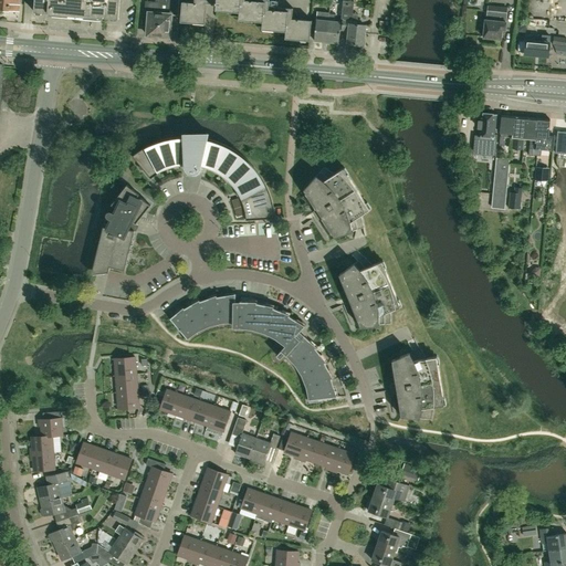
[(0,0),(0,9),(9,10),(9,9),(19,10),(19,0),(0,0)]
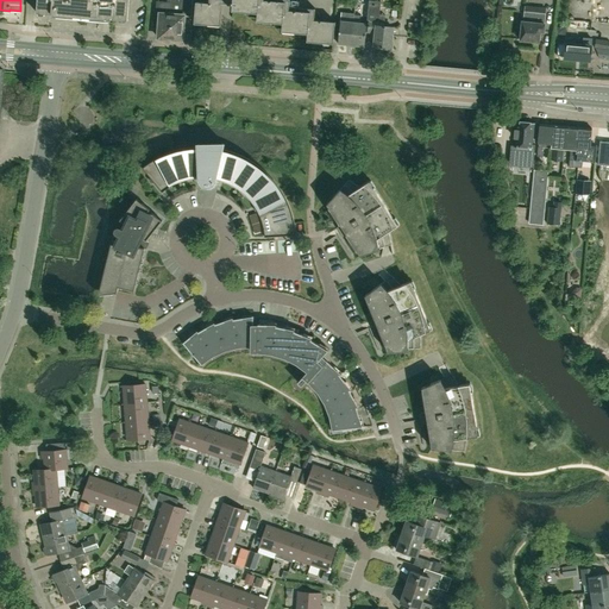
[(63,14),(63,0),(38,0),(37,12),(63,14)]
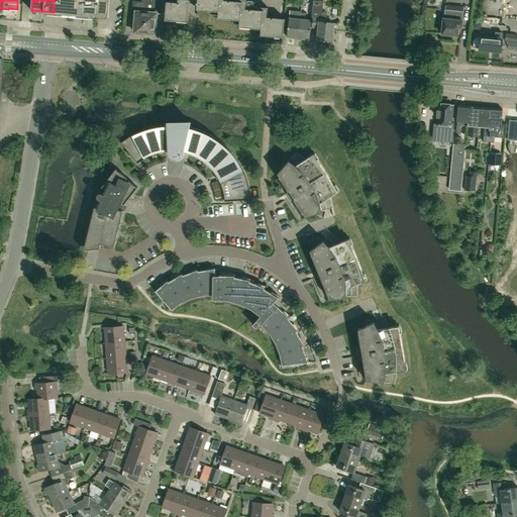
[(54,0),(54,12),(55,15),(67,16),(69,14),(71,14),(73,17),(74,0),(54,0)]
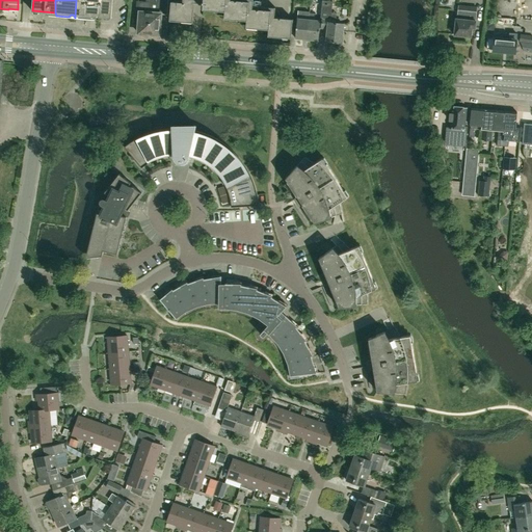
[(76,0),(75,18),(86,19),(89,16),(111,19),(112,0),(76,0)]
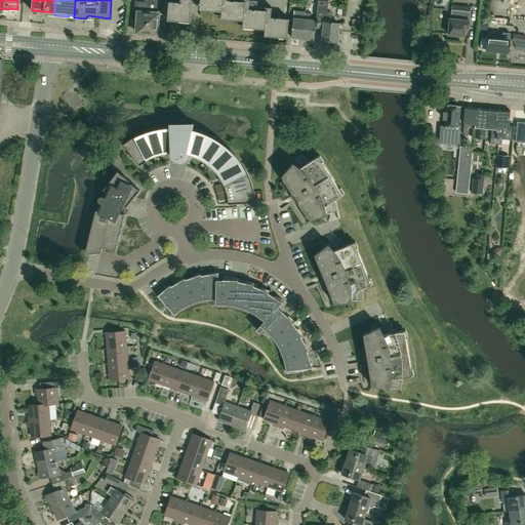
[(155,0),(147,0),(147,2),(135,1),(134,11),(138,12),(136,32),(147,33),(149,12),(154,12),(155,2),(155,0)]
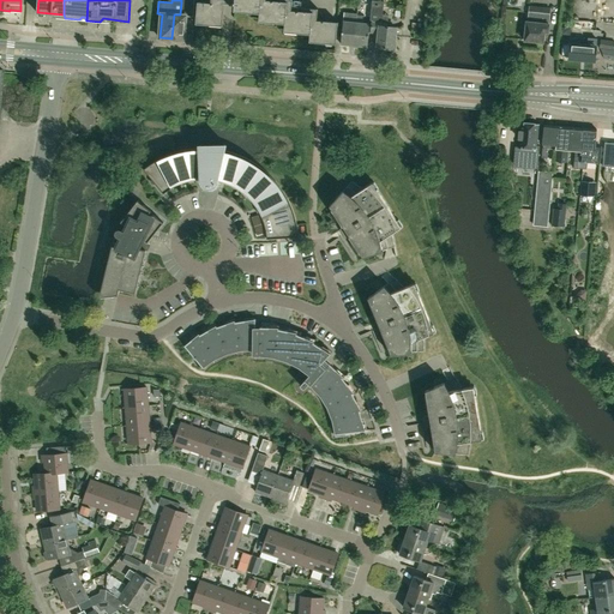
[(174,14),(172,38),(184,40),(186,16),(187,16),(187,11),(194,11),(194,0),(181,0),(181,2),(180,14),(174,14)]
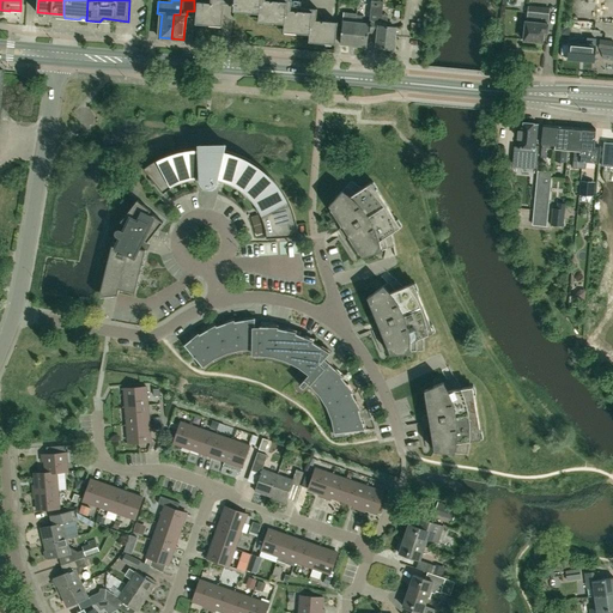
[(223,25),(224,0),(211,0),(211,1),(198,0),(196,23),(223,25)]
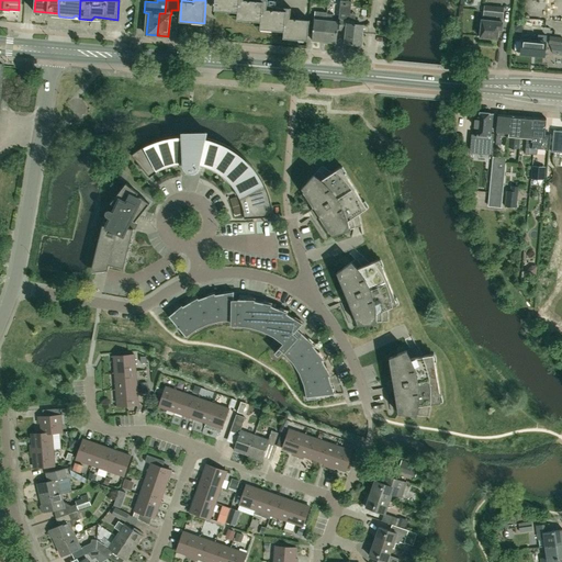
[(291,8),(263,6),(263,0),(215,0),(215,8),(238,9),(237,18),(261,20),(260,27),(284,30),(283,37),(307,40),(310,20),(290,19),(291,8)]
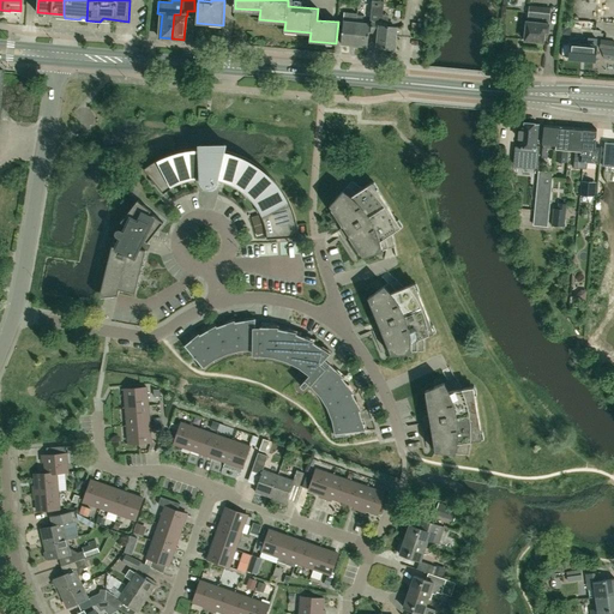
[(372,0),(371,20),(371,32),(379,32),(378,47),(385,48),(386,49),(391,50),(392,48),(395,48),(396,28),(387,26),(389,14),(383,14),(384,1),(372,0)]
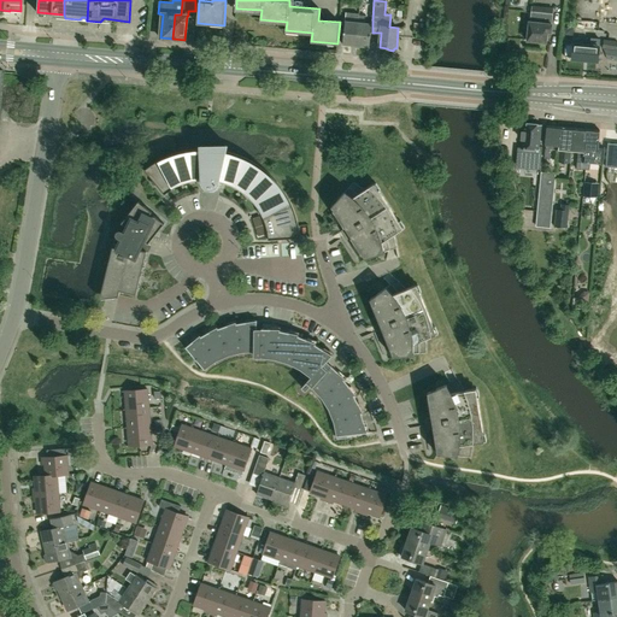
[(604,12),(604,0),(579,0),(579,4),(586,4),(586,11),(604,12)]
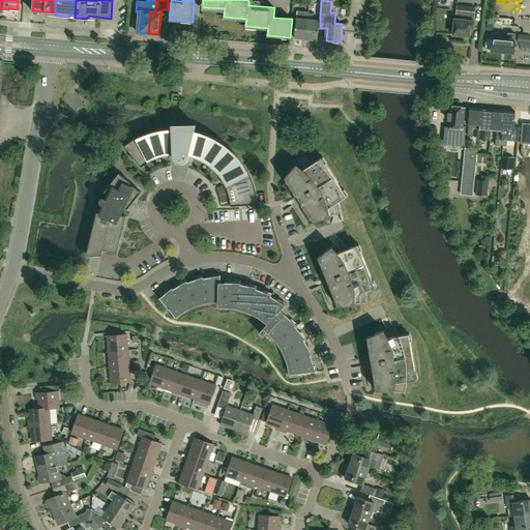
[(473,28),(475,7),(457,5),(457,9),(455,9),(454,19),(451,19),(451,26),(453,26),(452,35),(469,36),(470,28),(473,28)]
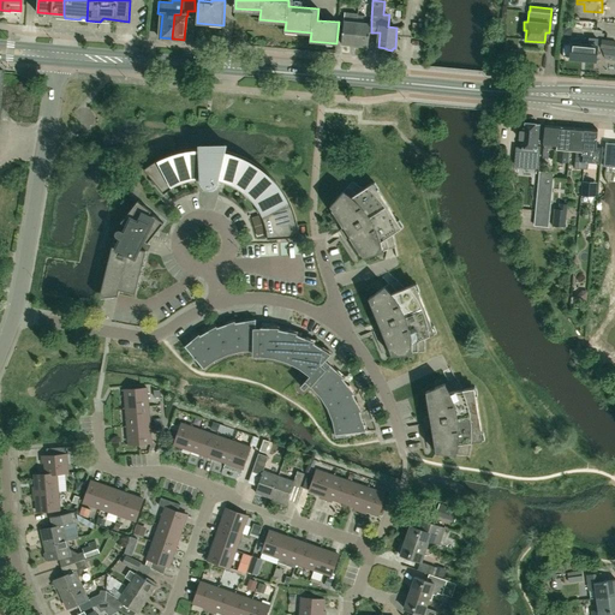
[(357,22),(358,15),(345,13),(341,43),(354,45),(357,22)]
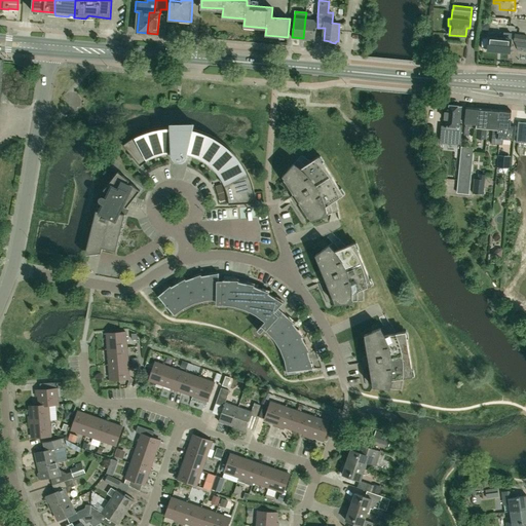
[(306,12),(305,19),(303,38),(315,39),(316,20),(311,20),(312,13),(306,12)]
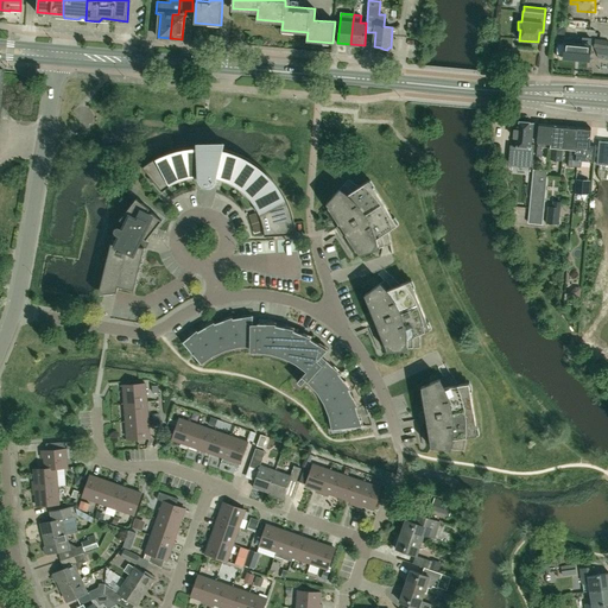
[(589,61),(590,39),(582,38),(582,45),(557,43),(556,56),(563,56),(563,58),(589,61)]
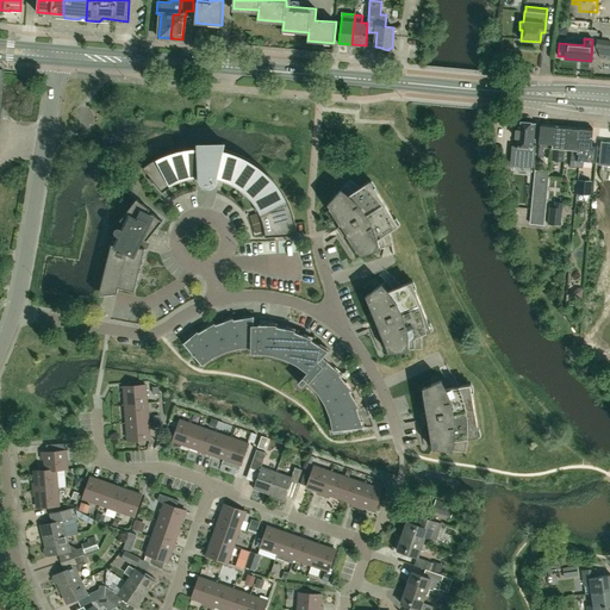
[(609,50),(609,45),(609,41),(597,39),(597,48),(609,50)]
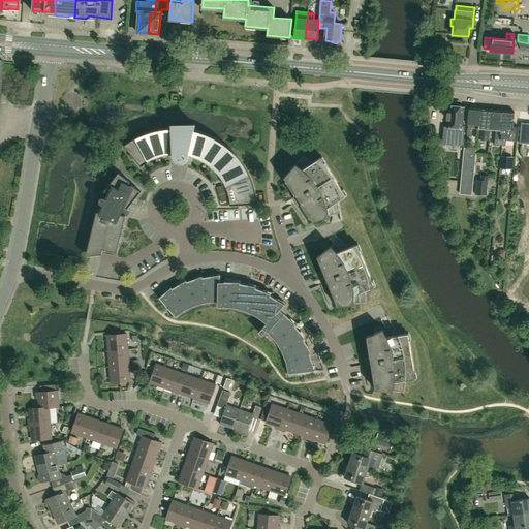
[(464,106),(448,105),(446,127),(444,127),(443,136),(455,137),(455,143),(463,144),(465,126),(462,125),(464,106)]
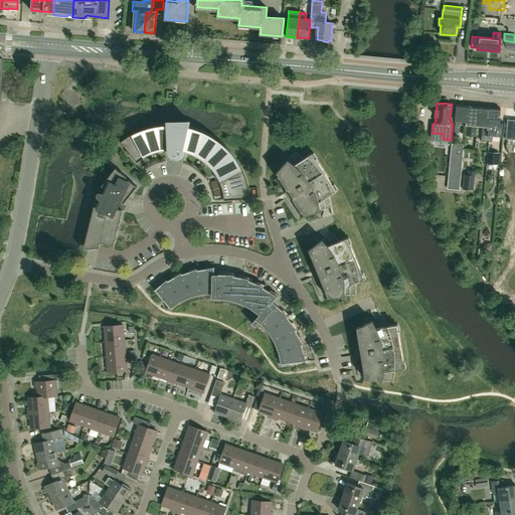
[(460,124),(466,124),(467,122),(468,106),(457,105),(455,121),(455,132),(459,132),(460,124)]
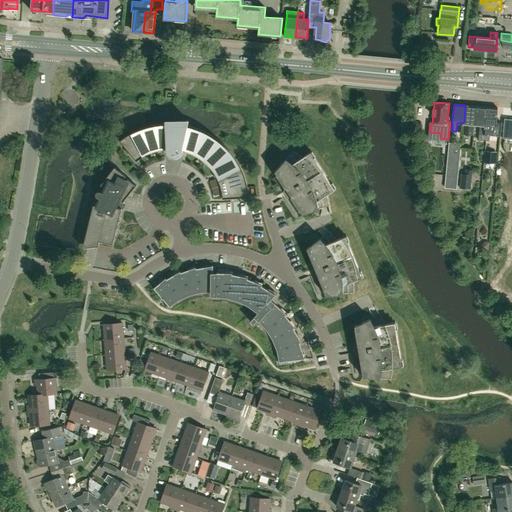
[(465,105),(464,121),(463,123),(463,134),(473,135),(474,125),(475,125),(475,122),(474,122),(475,106),(465,105)]
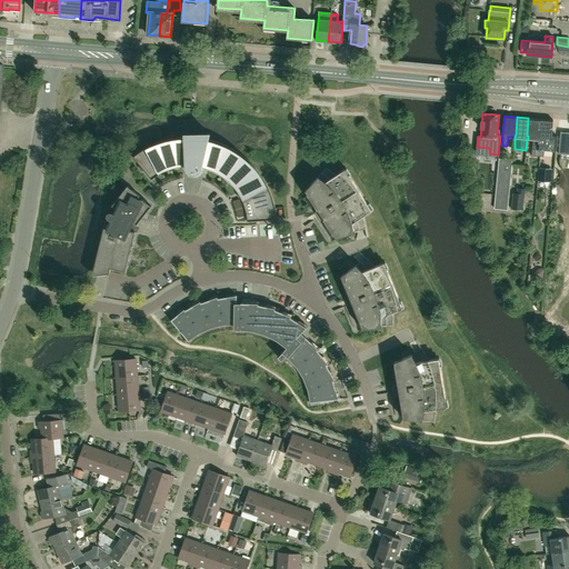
[(538,137),(540,119),(528,118),(527,136),(528,136),(528,139),(533,139),(531,156),(536,156),(537,143),(538,137)]
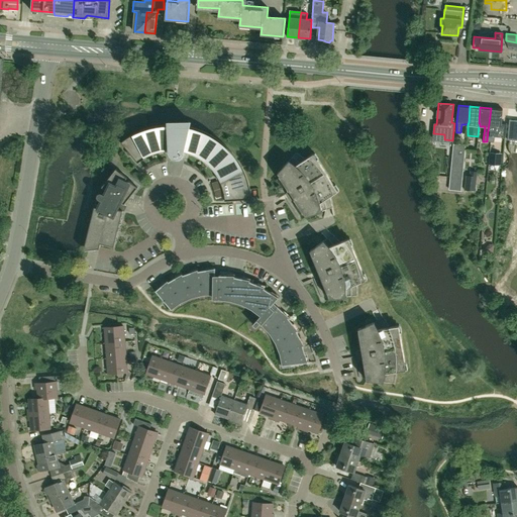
[(487,141),(494,142),(494,137),(505,138),(507,123),(501,123),(502,109),(491,108),(489,124),(488,130),(487,141)]
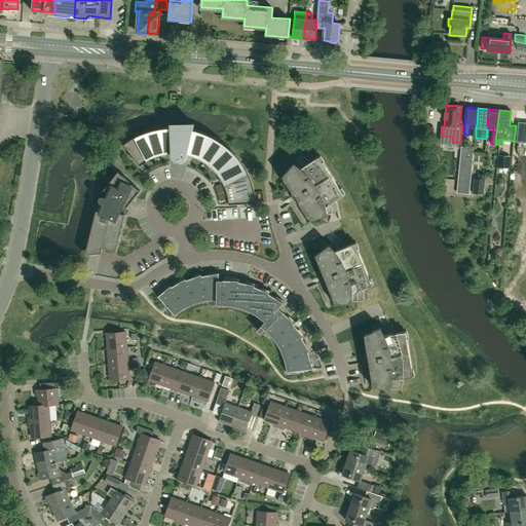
[(235,154),(233,152),(231,150),(229,148),(226,145),(224,144),(222,142),(218,140),(216,138),(211,136),(208,134),(204,133),(202,132),(198,130),(196,129),(192,128),(193,124),(192,123),(171,124),(171,126),(166,127),(164,127),(161,127),(158,128),(155,128),(152,129),(150,130),(147,132),(143,133),(140,135),(136,137),(133,138),(130,140),(128,141),(125,143),(123,145),(140,166),(143,164),(146,162),(149,160),(153,158),(156,157),(159,156),(163,155),(167,154),(170,154),(173,154),(173,155),(173,156),(174,157),(174,158),(175,159),(177,160),(178,160),(179,160),(180,160),(181,160),(182,160),(183,159),(184,158),(185,157),(186,156),(186,155),(188,156),(191,156),(193,157),(196,158),(199,160),(201,161),(202,162),(205,164),(209,166),(212,168),(215,172),(217,175),(219,178),(221,181),(222,182),(223,184),(224,186),(224,187),(225,189),(226,191),(226,192),(227,194),(227,196),(228,198),(228,200),(228,201),(228,205),(256,203),(256,200),(255,197),(255,194),(254,192),(253,188),(253,185),(252,182),(250,178),(249,176),(248,173),(247,171),(246,168),(243,165),(242,163),(239,159),(238,157),(235,154)]
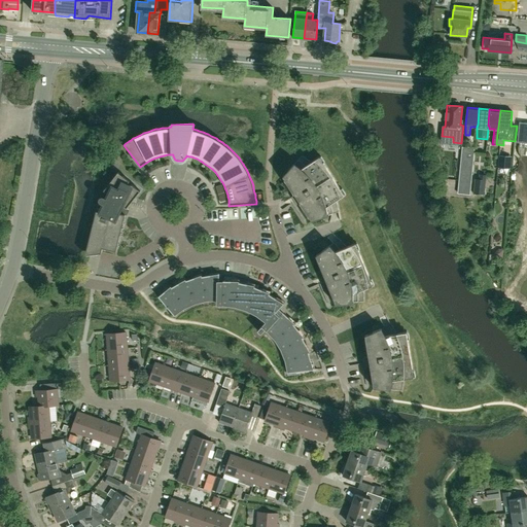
[(468,157),(462,156),(460,180),(471,181),(473,154),(468,154),(468,157)]
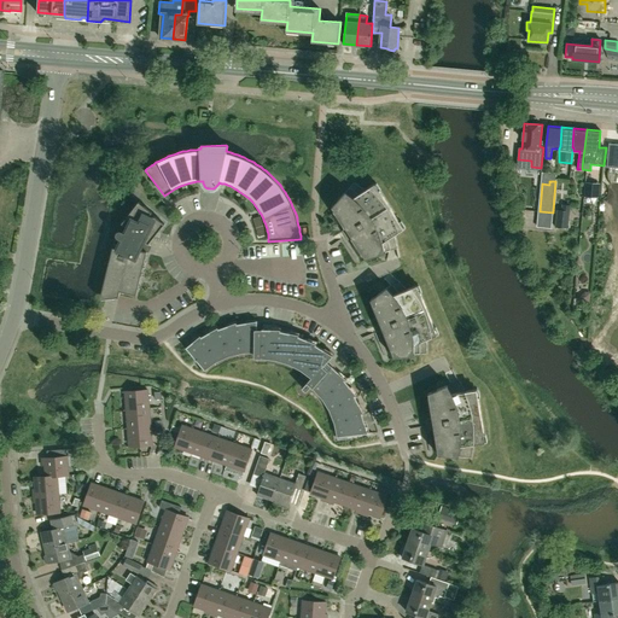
[(365,191),(354,182),(332,208),(334,210),(333,211),(344,228),(342,231),(348,240),(351,239),(362,256),(363,256),(366,260),(392,250),(397,249),(395,235),(404,229),(374,184),(365,191)]
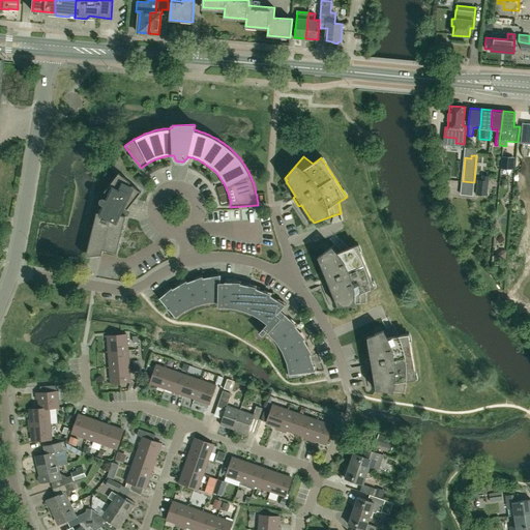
[(501,169),(513,170),(514,157),(502,156),(501,169)]
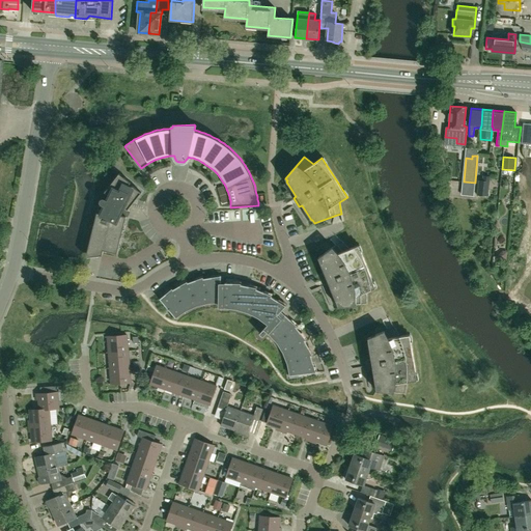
[(128,210),(141,193),(130,184),(131,183),(119,173),(105,192),(109,195),(107,199),(105,198),(104,198),(102,198),(101,199),(100,200),(100,202),(101,203),(101,204),(104,205),(102,211),(98,210),(86,257),(93,256),(102,255),(103,250),(117,253),(126,217),(128,217),(130,212),(128,210)]
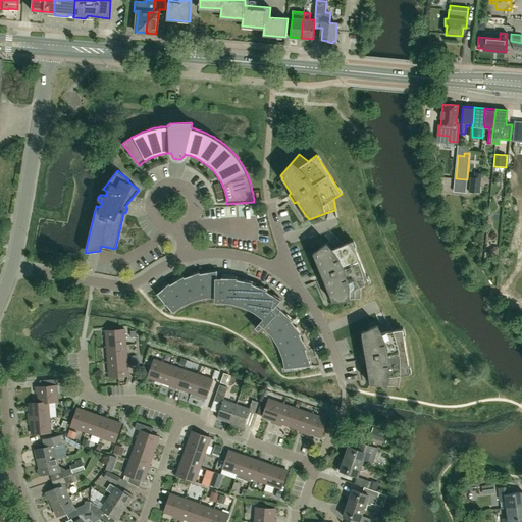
[(469,192),(479,193),(481,173),(475,172),(474,178),(470,177),(469,192)]
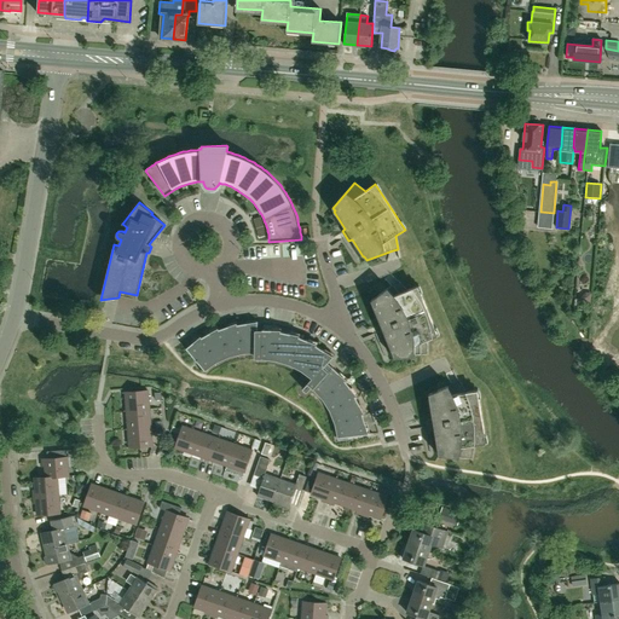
[(554,213),(541,212),(538,227),(551,229),(554,213)]
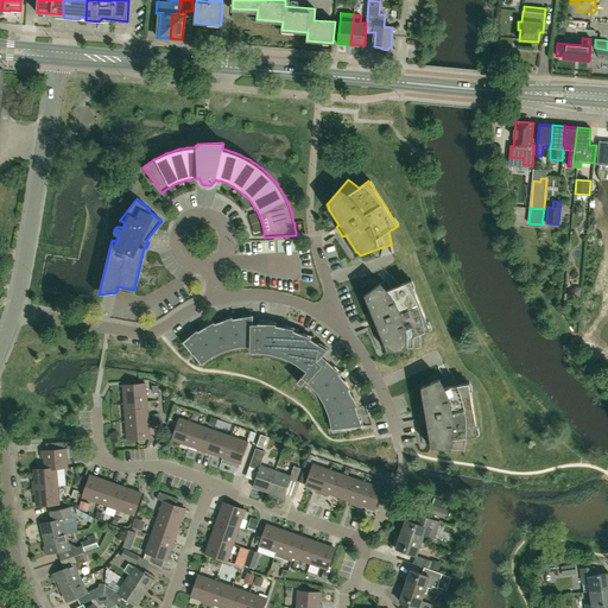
[(261,230),(257,213),(249,215),(254,233),(261,230)]
